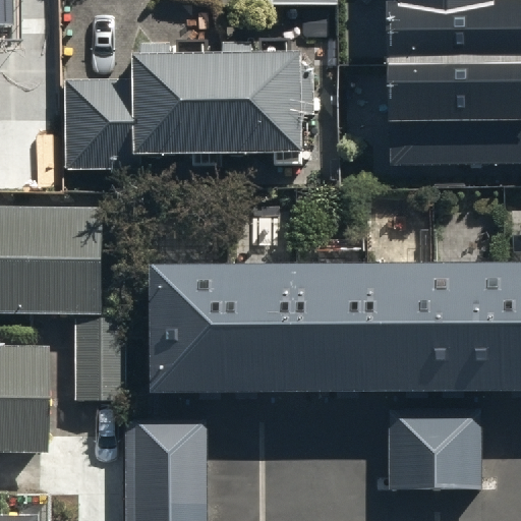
[(14,0),(0,0),(0,34),(14,34),(14,0)]
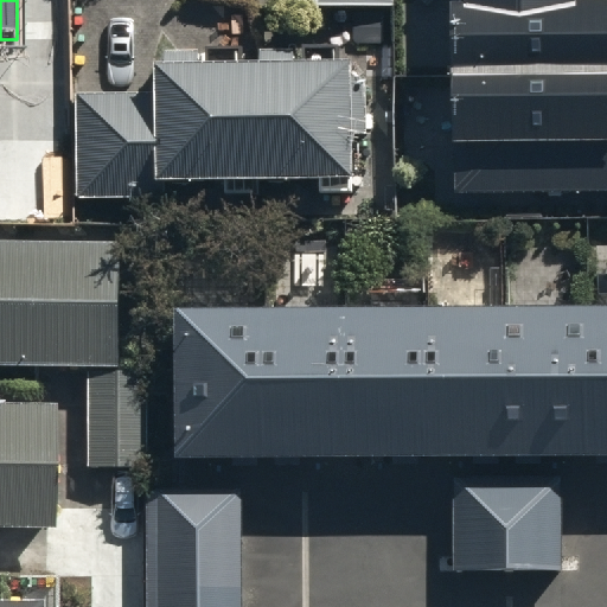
[(606,0),(436,0),(439,163),(606,160),(606,0)]
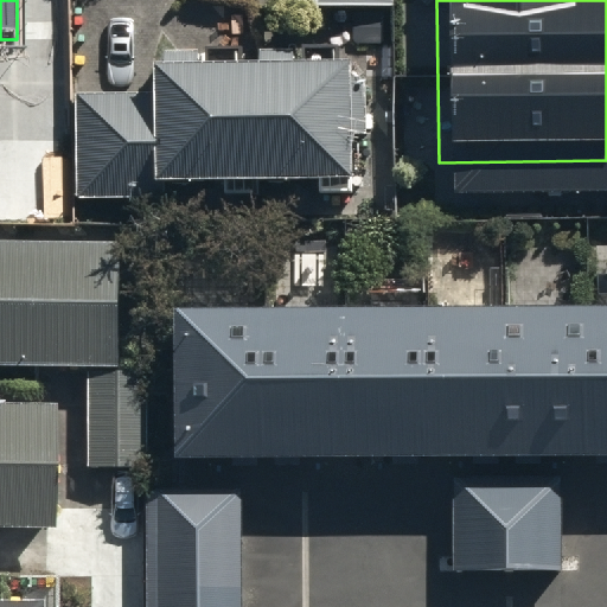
[(351,179),(350,53),(157,56),(158,91),(71,93),(72,200),(155,199),(155,180),(351,179)]
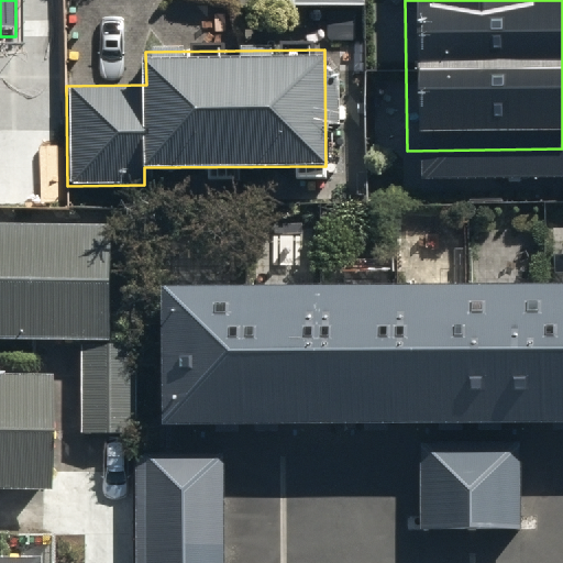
[(0,335),(110,340),(114,224),(0,220),(0,335)]
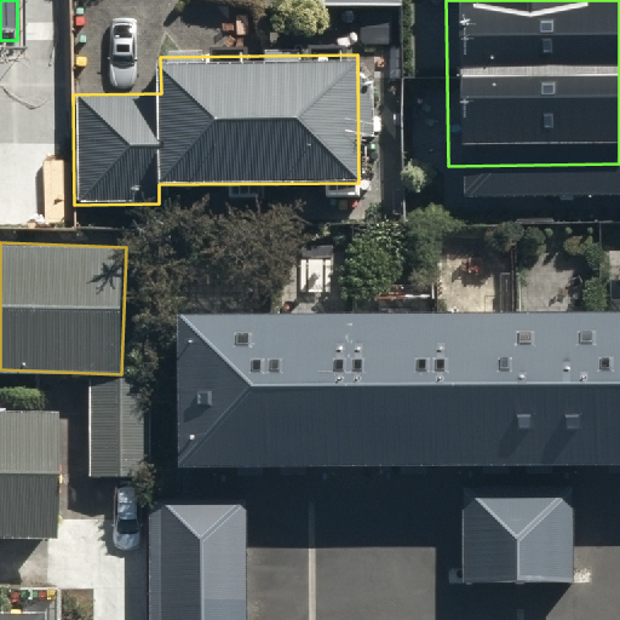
[(619,472),(619,325),(188,325),(188,472),(619,472)]
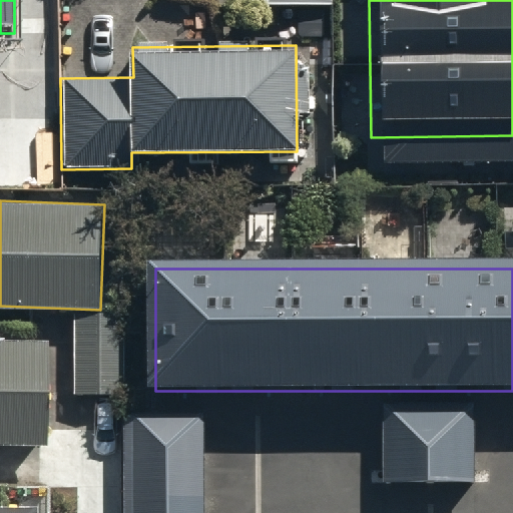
[(127,320),(74,319),(73,395),(126,396),(127,320)]
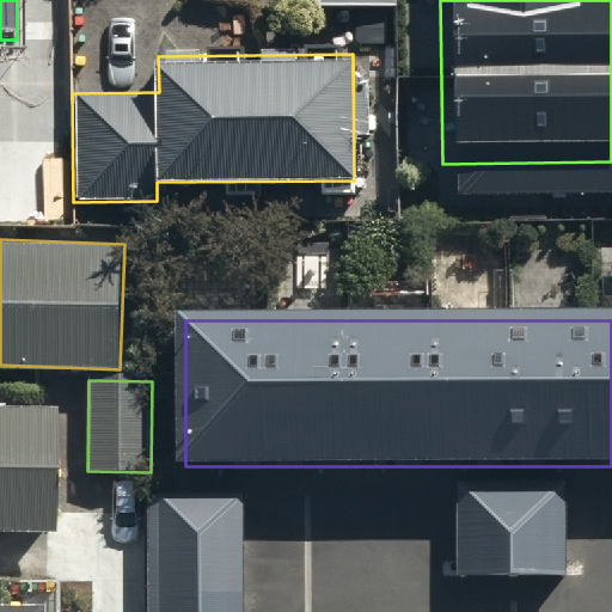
[(0,533),(54,533),(54,405),(0,404),(0,533)]
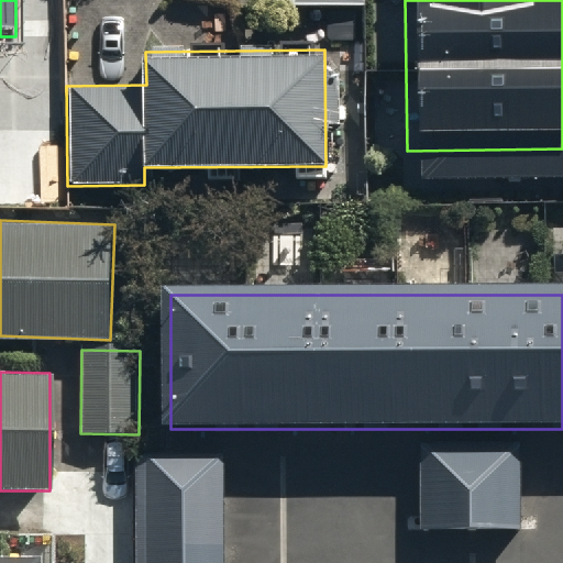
[(228,562),(229,453),(135,452),(134,562),(228,562)]
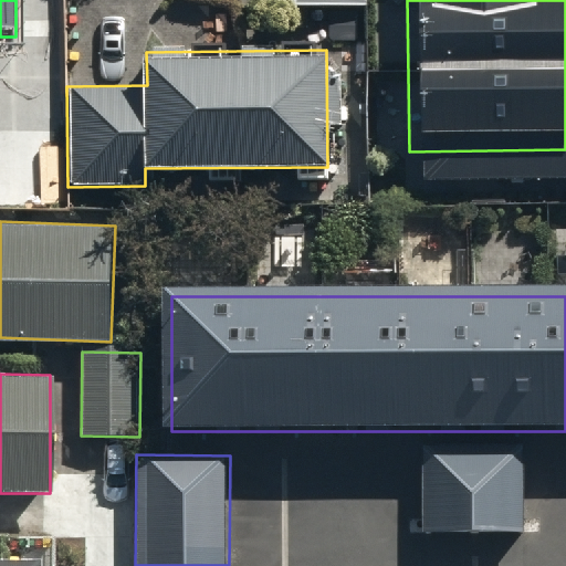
[(523,456),(419,456),(420,534),(523,534),(523,456)]
